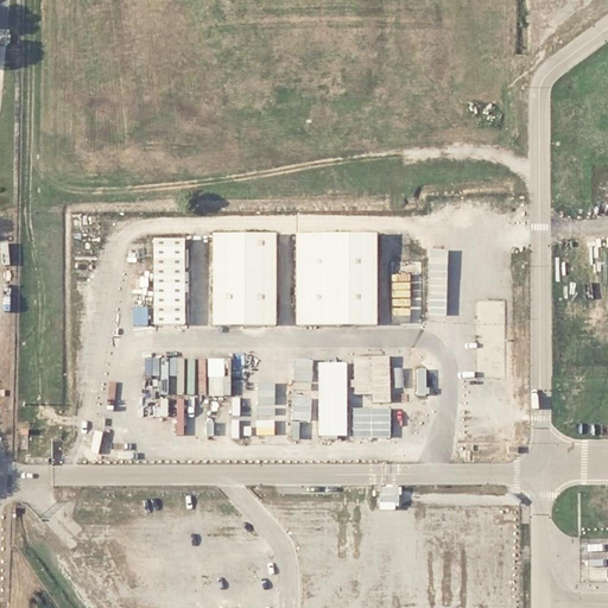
[(273,234),(209,235),(209,325),(273,325),(273,234)]
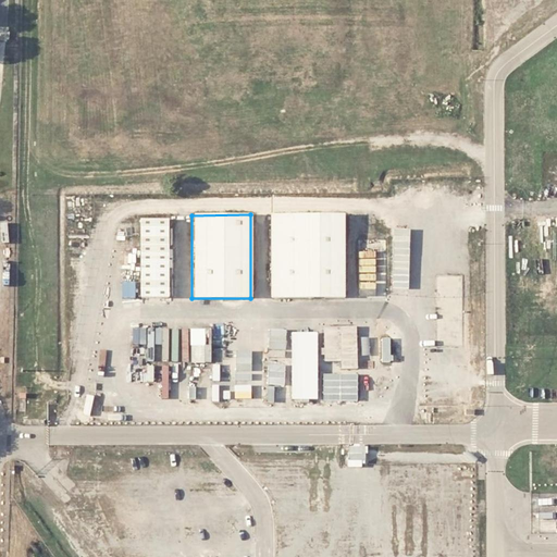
[(343,214),(269,214),(269,298),(342,298),(343,214)]
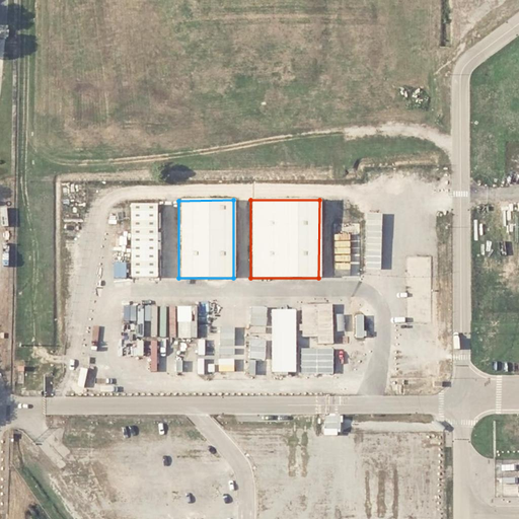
[(155,205),(129,205),(129,278),(154,278),(155,205)]
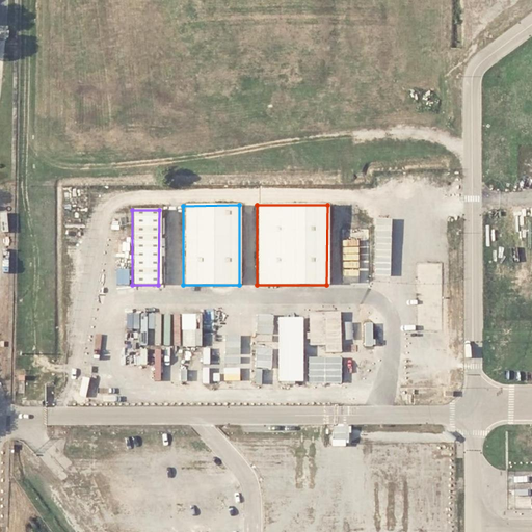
[(338,312),(307,313),(308,334),(303,334),(304,340),(308,339),(308,345),(323,345),(323,353),(339,352),(338,312)]
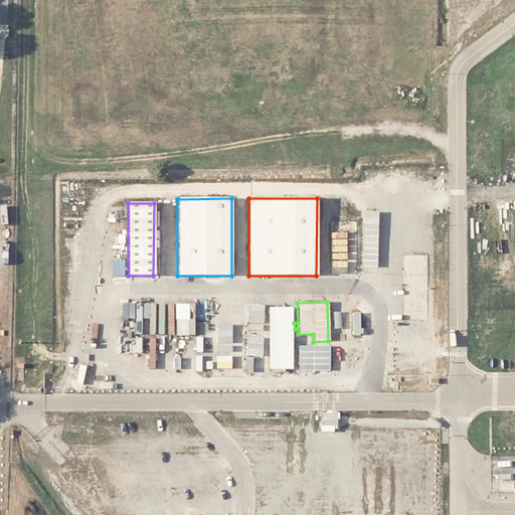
[(187,320),(174,320),(174,336),(192,335),(192,304),(186,304),(187,320)]
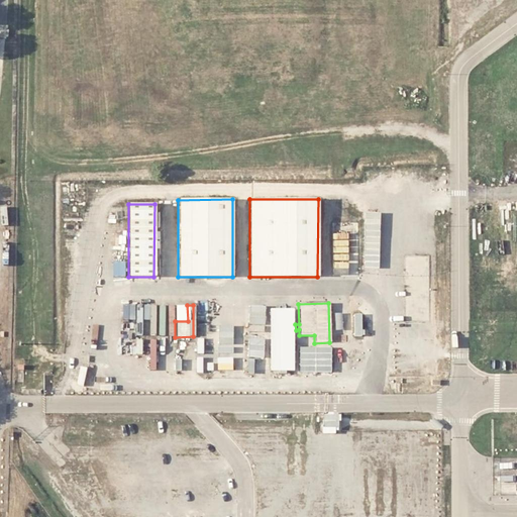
[(267,324),(267,306),(251,306),(251,323),(267,324)]
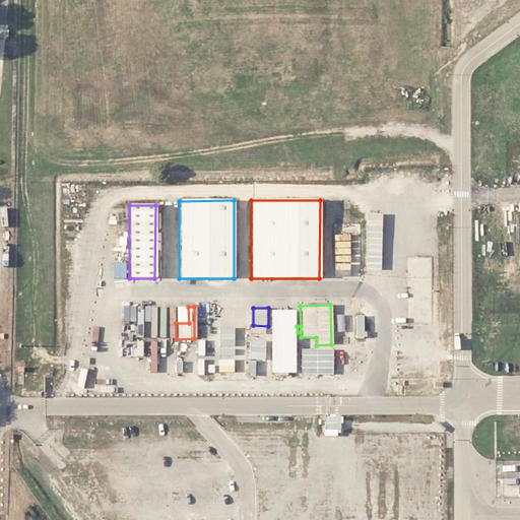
[(294,319),(270,319),(271,373),(294,373),(294,319)]
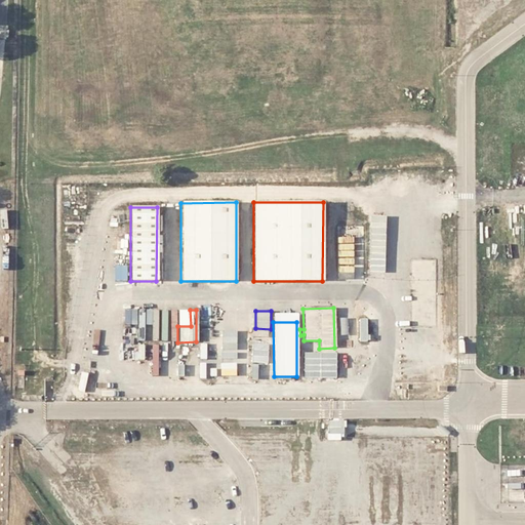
[(271,363),(271,345),(254,345),(254,363),(271,363)]
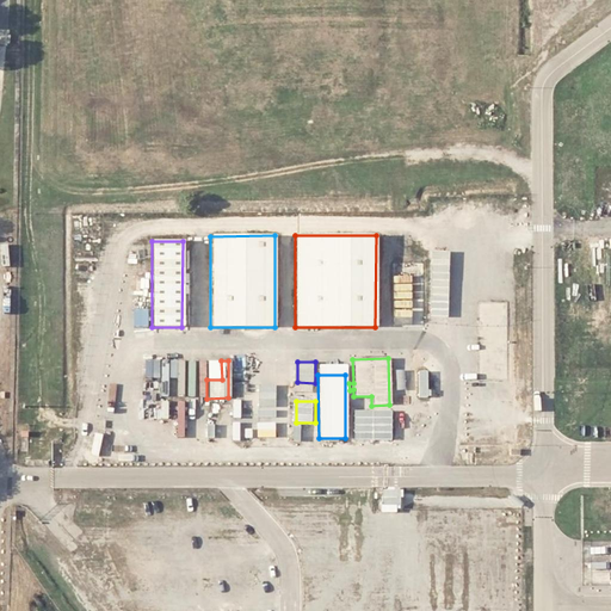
[(389,411),(352,411),(352,439),(389,440),(389,411)]
